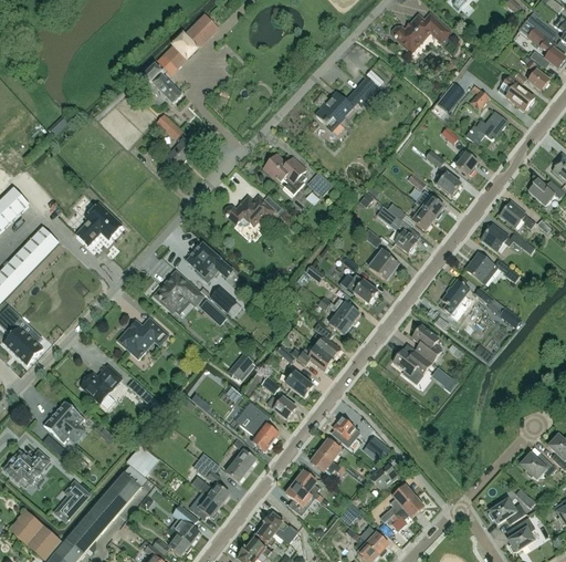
[(515,0),(509,7),(514,11),(520,4),(515,0)]
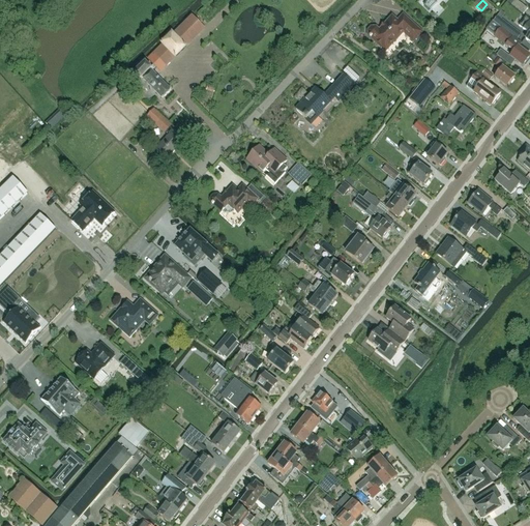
[(510,2),(523,11),(527,5),(520,0),(511,0),(510,2)]
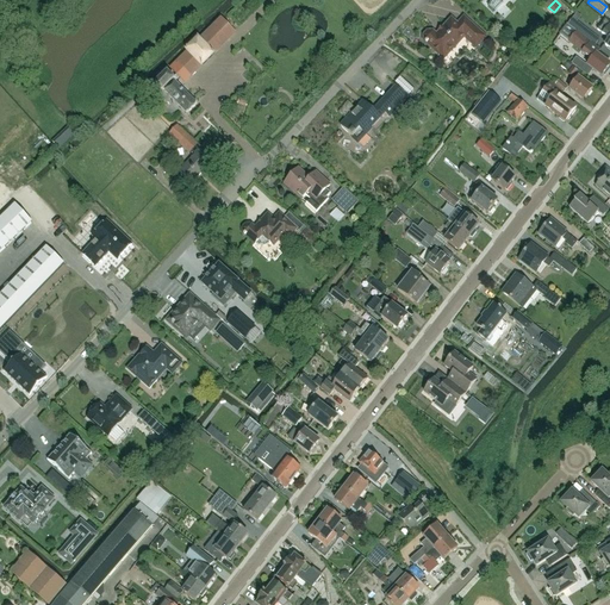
[(234,27),(219,13),(198,35),(197,33),(185,45),(186,47),(175,57),(190,72),(199,61),(200,62),(212,50),(212,49),(234,27)]
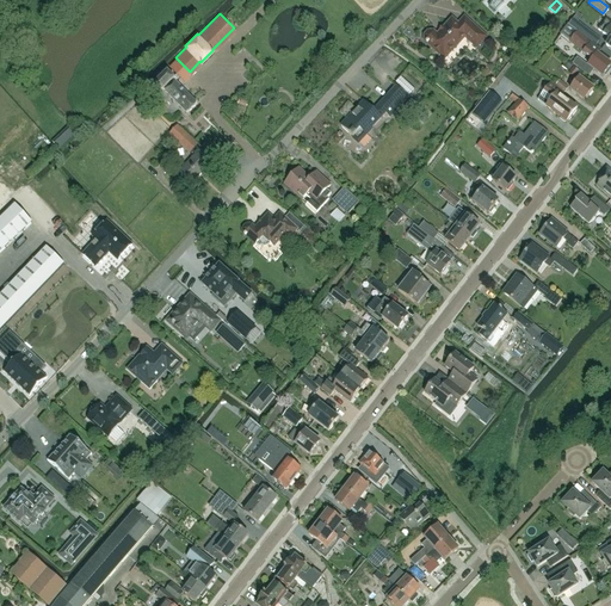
[(452,45),(464,32),(475,43),(485,33),(473,22),(467,29),(451,14),(436,31),(432,28),(427,28),(424,31),(424,37),(440,53),(450,42),(452,45)]
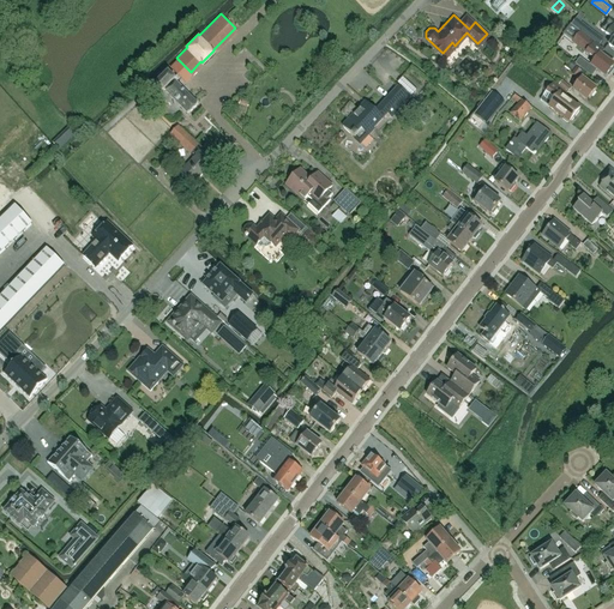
[(613,20),(608,16),(600,26),(612,36),(608,41),(613,46),(613,20)]
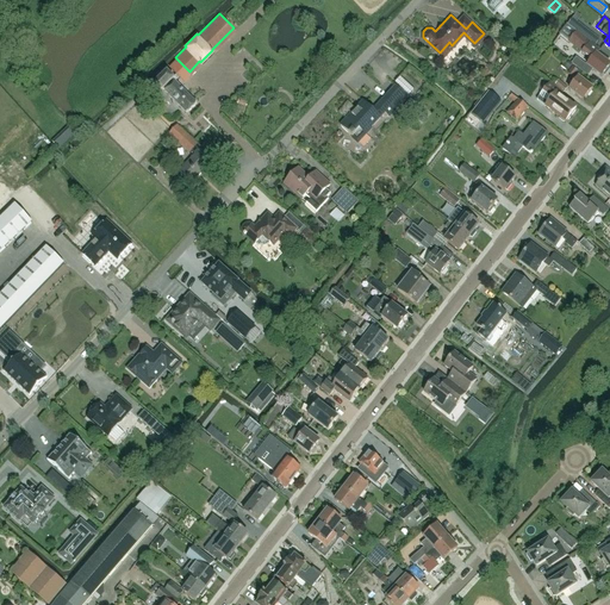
[(599,36),(577,19),(573,25),(583,32),(595,42),(599,36)]
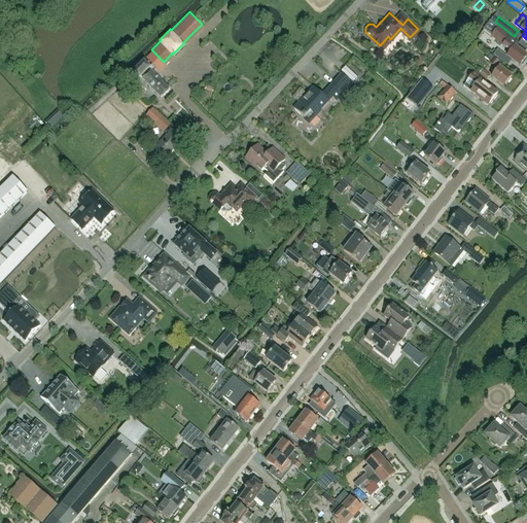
[(526,53),(515,43),(518,40),(497,24),(490,34),(510,48),(506,54),(496,46),(492,51),(507,63),(512,58),(519,63),(523,58),(524,59),(526,55),(526,53)]
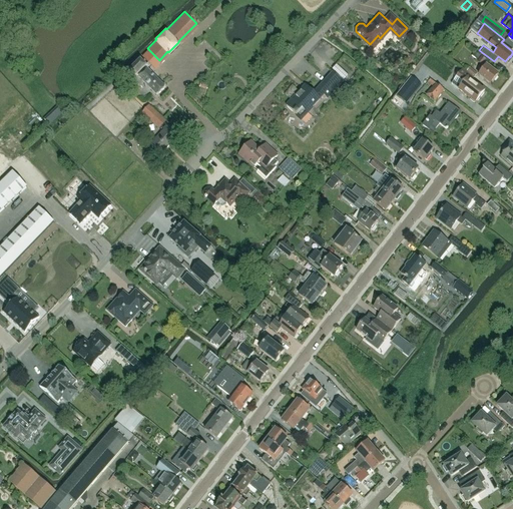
[(497,71),(485,62),(488,59),(485,57),(486,56),(481,52),(476,58),(480,61),(478,64),(481,67),(478,72),(489,81),(497,71)]
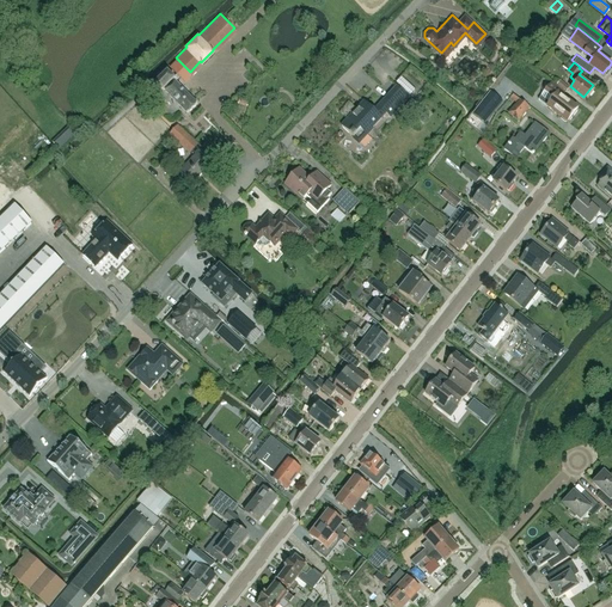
[(166,67),(152,81),(159,89),(163,85),(165,87),(173,78),(172,75),(173,74),(166,67)]
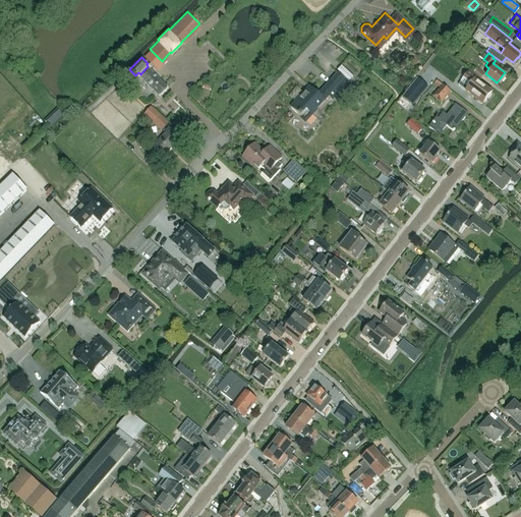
[(480,75),(484,71),(476,65),(472,69),(480,75)]
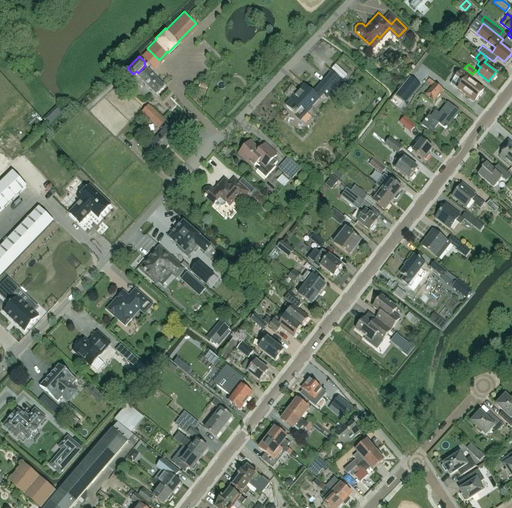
[(164,83),(146,65),(145,65),(138,73),(137,73),(156,92),(164,83)]
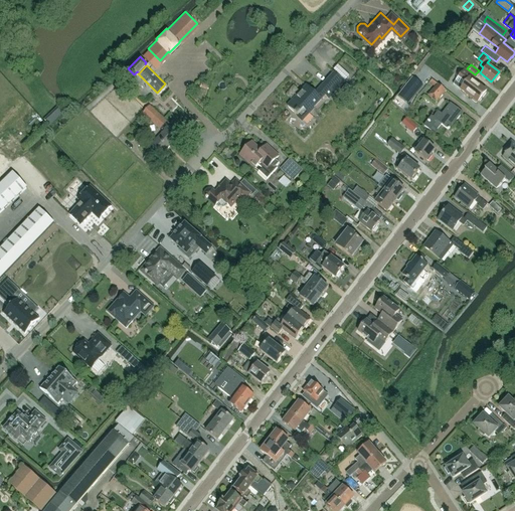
[(444,80),(449,75),(439,65),(434,70),(444,80)]
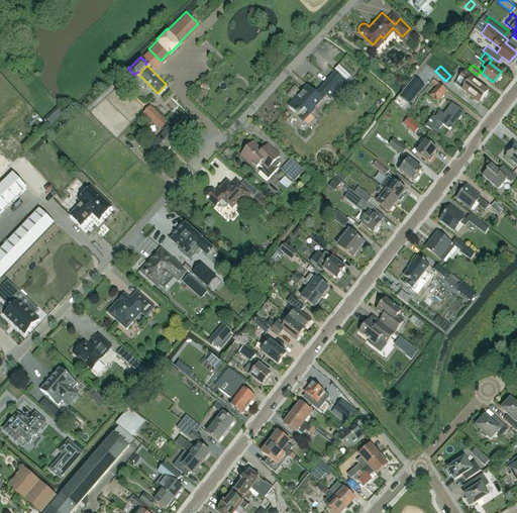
[(487,90),(474,79),(477,76),(466,67),(454,81),(479,100),(487,90)]
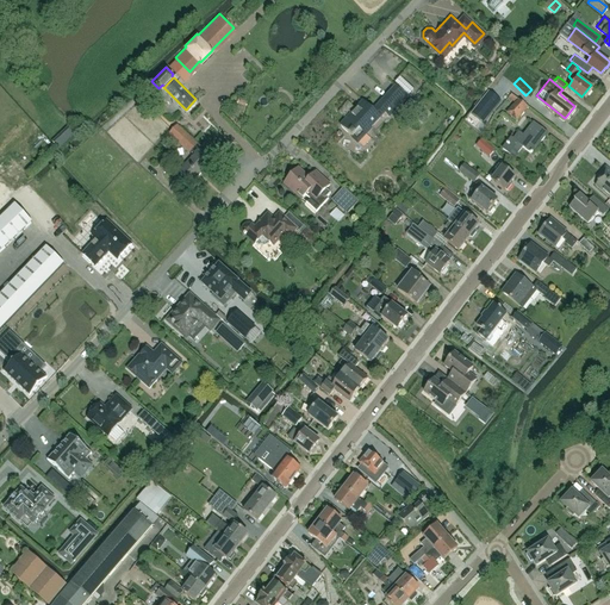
[(372,106),(362,97),(340,122),(356,137),(385,107),(388,112),(406,93),(394,82),(372,106)]
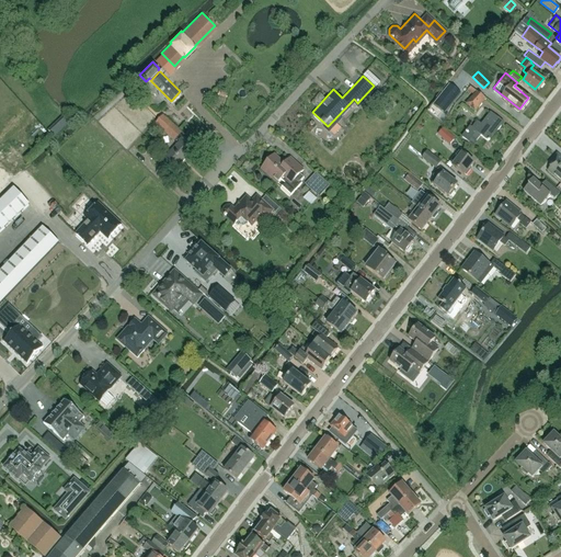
[(444,110),(459,90),(449,81),(433,102),(444,110)]
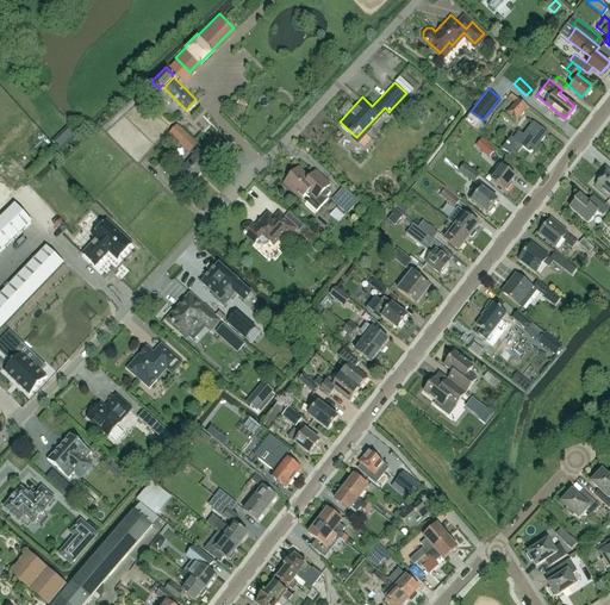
[(508,94),(515,99),(506,108),(516,117),(528,104),(527,103),(510,89),(508,94)]
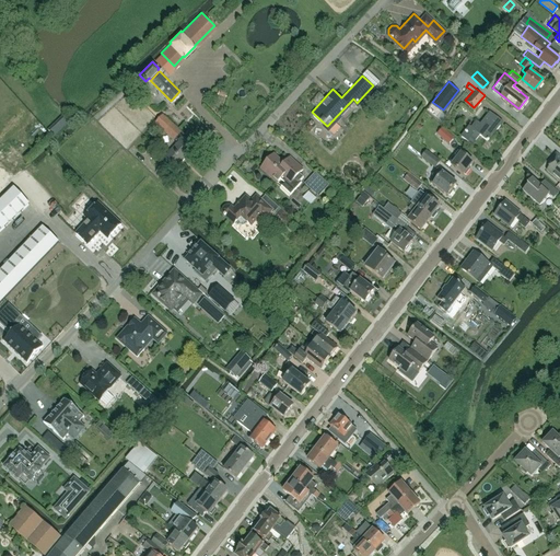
[(461,134),(470,141),(478,131),(487,138),(501,119),(489,109),(480,122),(476,118),(470,125),(468,124),(461,134)]
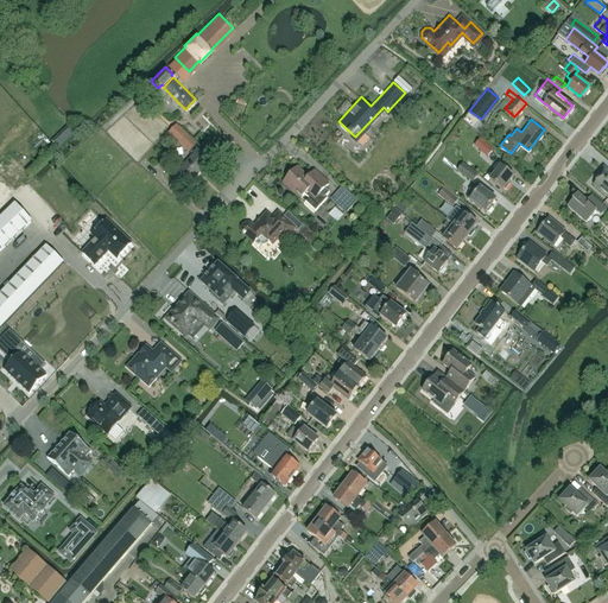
[(168,131),(188,150),(196,139),(176,121),(168,131)]
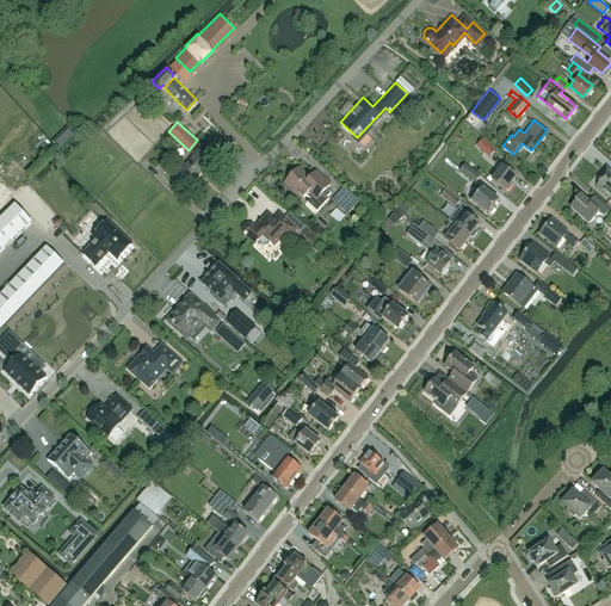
[(494,147),(482,135),(476,142),(488,154),(494,147)]
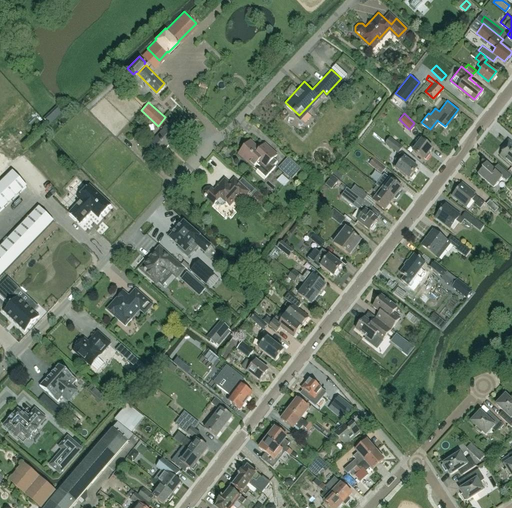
[(163,126),(150,141),(160,150),(174,135),(170,131),(173,128),(166,122),(162,125),(163,126)]
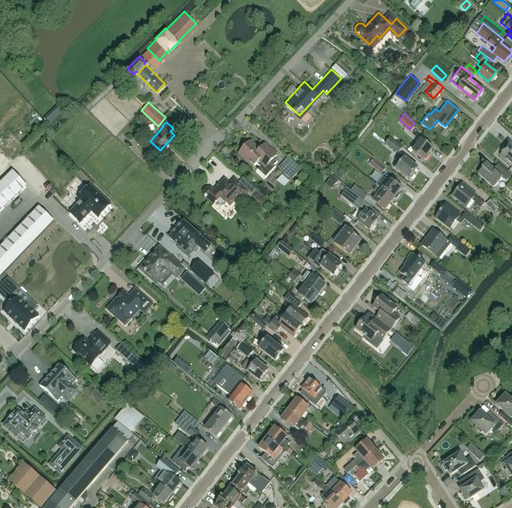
[(384,140),(397,150),(402,144),(389,134),(384,140)]
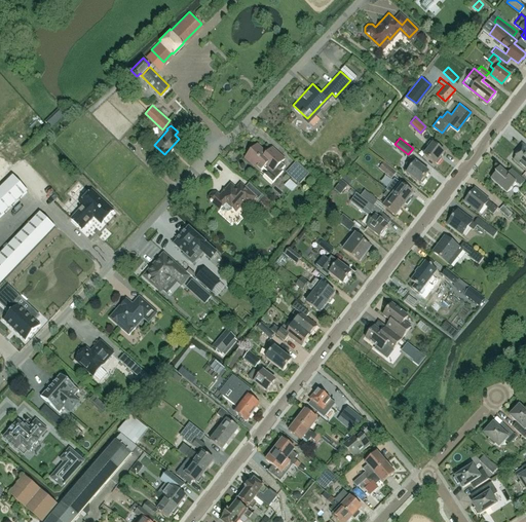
[(435,161),(436,160),(437,161),(441,156),(439,155),(444,150),(431,141),(429,139),(426,143),(428,145),(423,152),(435,161)]
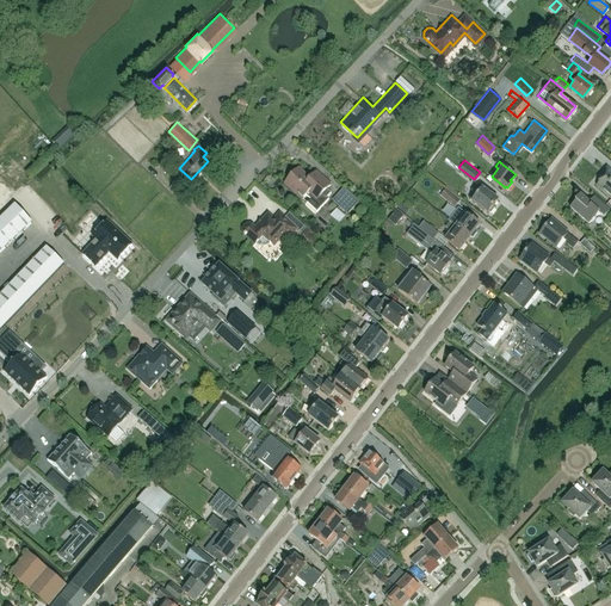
[(610,168),(605,164),(598,172),(602,175),(596,181),(610,196),(610,168)]
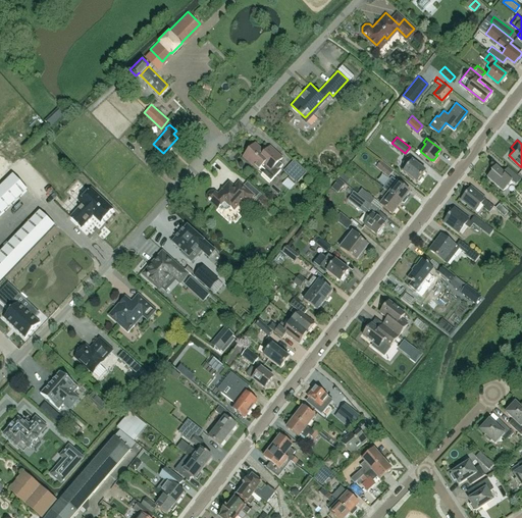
[(282,162),(278,158),(281,155),(269,144),(264,149),(255,141),(243,154),(257,167),(262,162),(266,165),(260,172),(268,179),(280,166),(279,165),(282,162)]
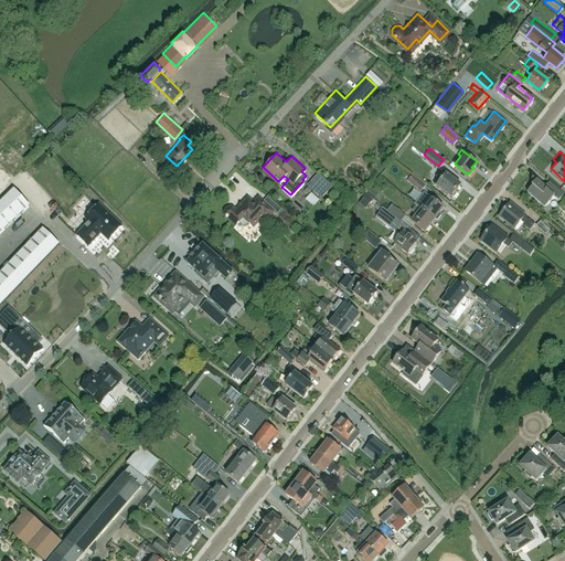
[(450,194),(451,193),(452,194),(457,190),(456,189),(460,182),(440,167),(435,173),(438,176),(434,181),(450,194)]
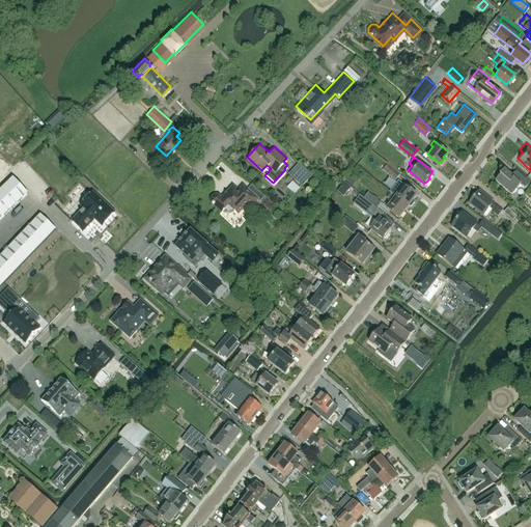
[(400,171),(387,161),(382,167),(395,178),(400,171)]
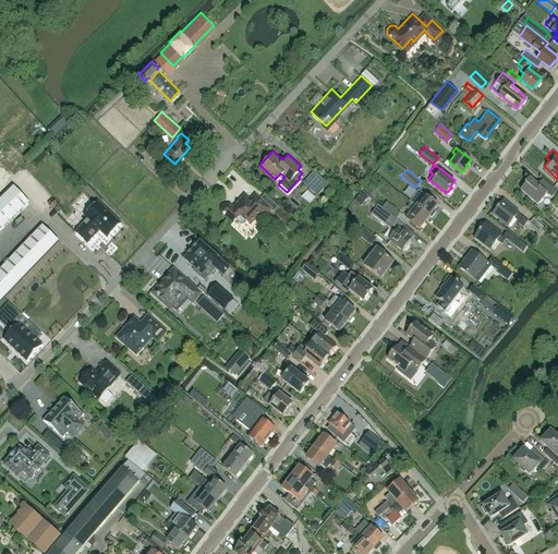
[(556,190),(542,177),(536,182),(529,176),(520,187),(535,201),(538,196),(542,196),(546,191),(550,195),(556,190)]
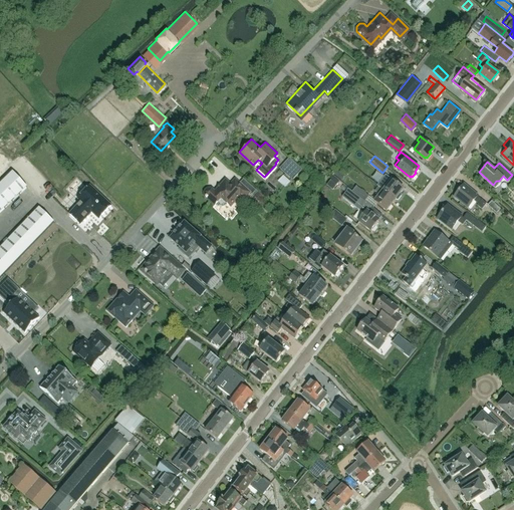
[(297,163),(287,173),(291,177),(301,167),(297,163)]
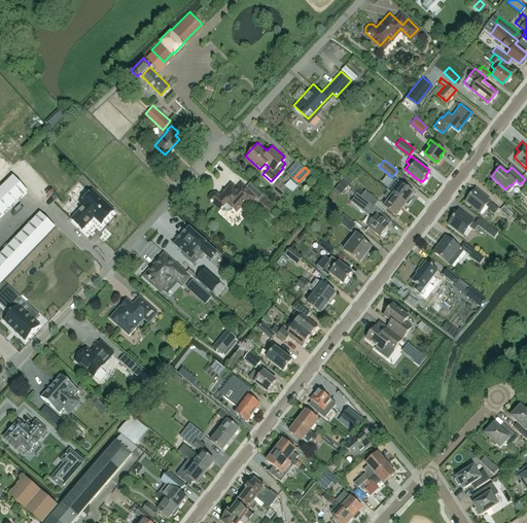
[(0,184),(0,213),(27,188),(12,173),(0,184)]
